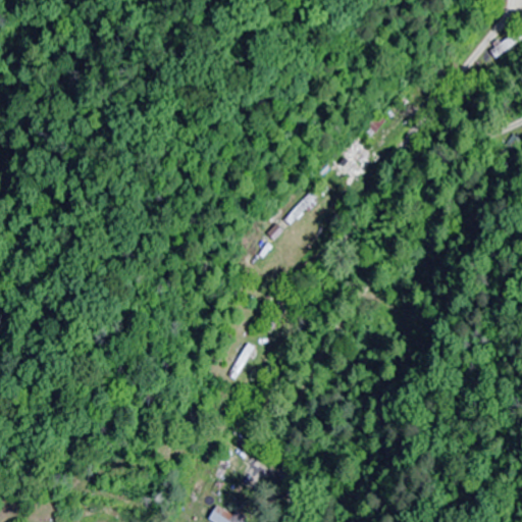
[(496,58),(521,45),(516,36),(490,49),(496,58)]
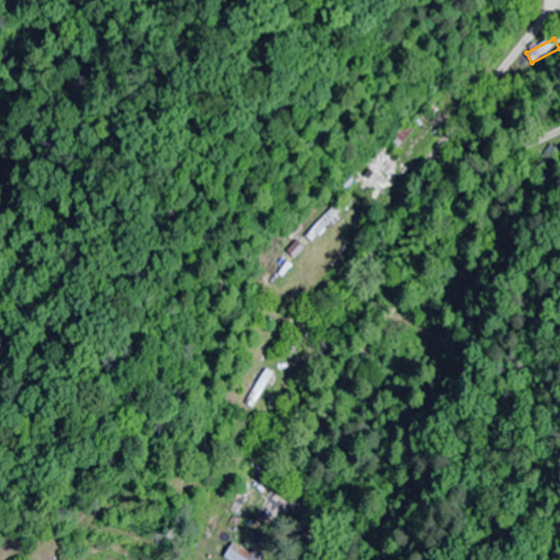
[(389,143),(397,150),(412,129),(404,124),(389,143)]
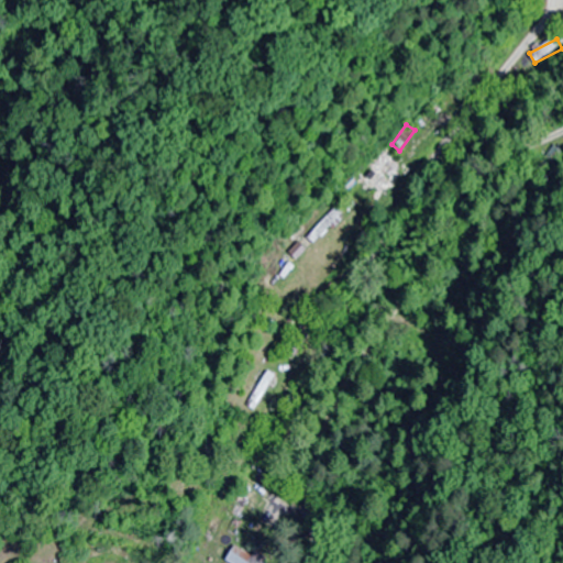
[(365,185),(373,191),(398,165),(390,157),(365,185)]
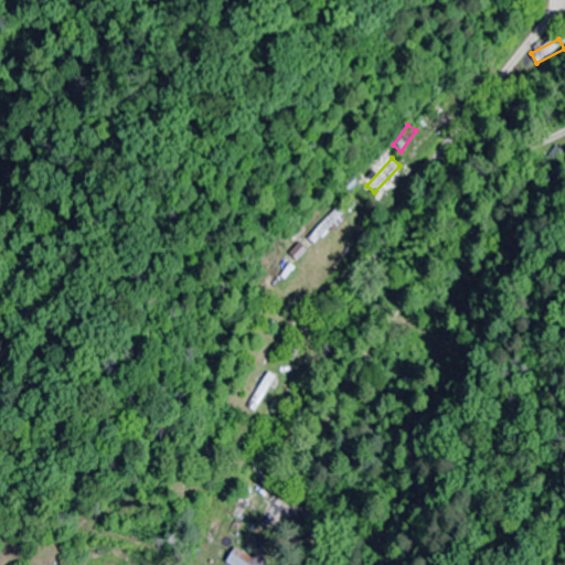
[(277,377),(267,372),(249,409),(258,414),(277,377)]
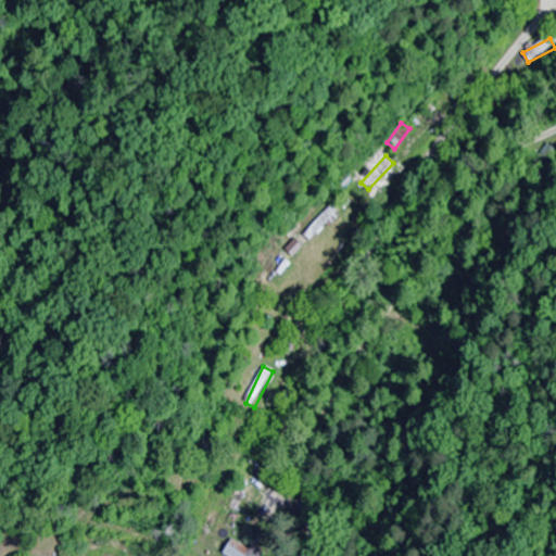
[(263,555),(229,541),(223,555),(263,555)]
